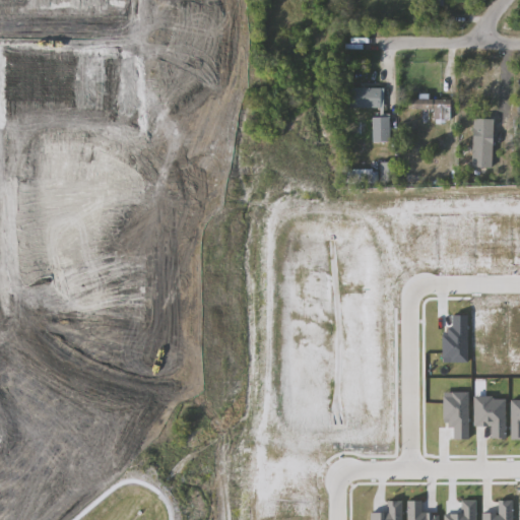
[(384,88),(384,108),(345,108),(345,88),(384,88)]
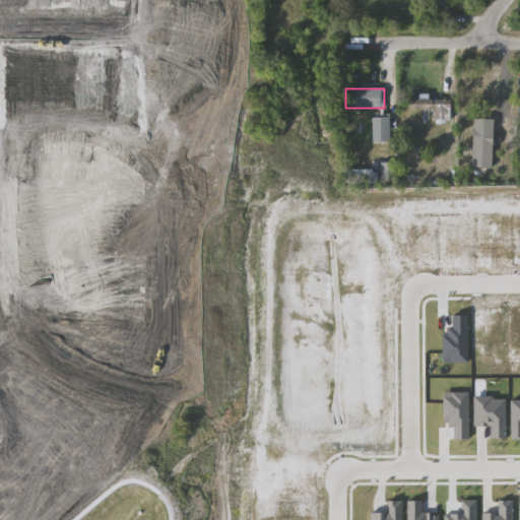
[(451,120),(424,120),(424,110),(410,110),(410,101),(451,101),(451,120)]
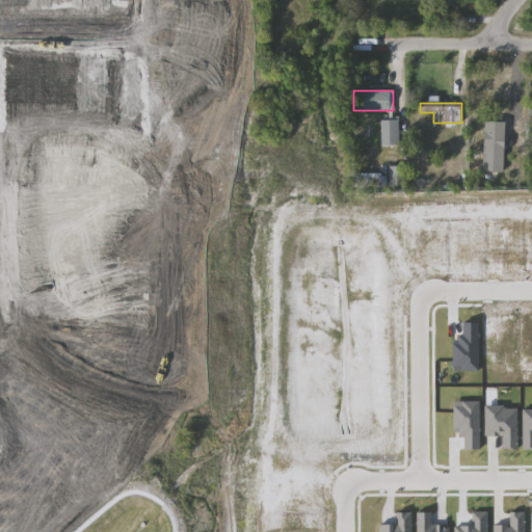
[(473,113),(522,113),(522,123),(473,123),(473,113)]
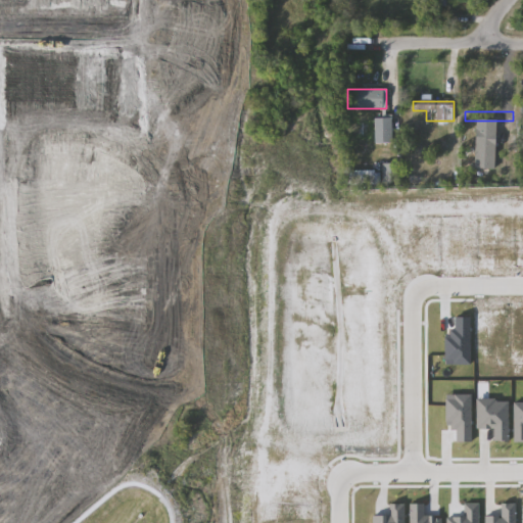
[(375,119),(393,119),(393,144),(375,144),(375,119)]
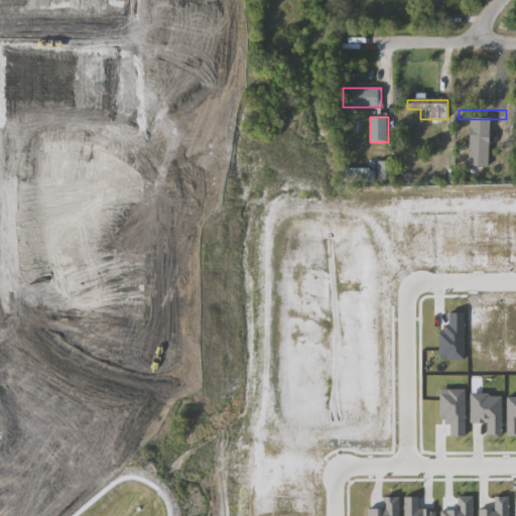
[(393,161),(393,179),(380,179),(380,161),(393,161)]
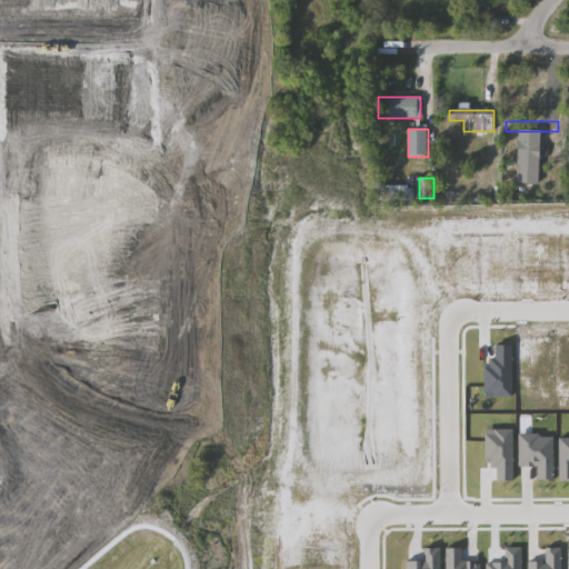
[(408,200),(380,200),(380,187),(408,187),(408,200)]
